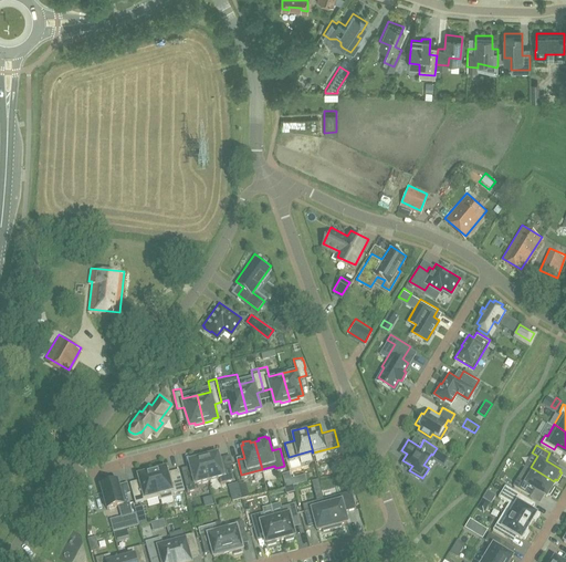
[(206,453),(201,454),(208,477),(219,475),(220,479),(234,476),(230,461),(221,464),(218,449),(215,450),(215,448),(206,450),(206,453)]
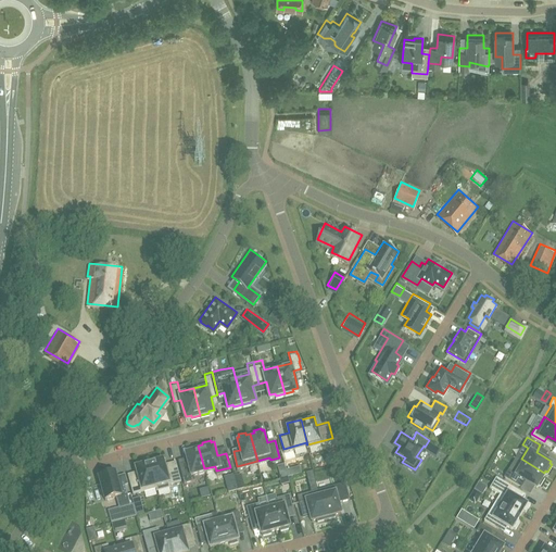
[(204,468),(198,446),(197,447),(196,443),(187,447),(188,449),(185,450),(187,458),(178,460),(184,479),(194,477),(193,472),(204,468)]
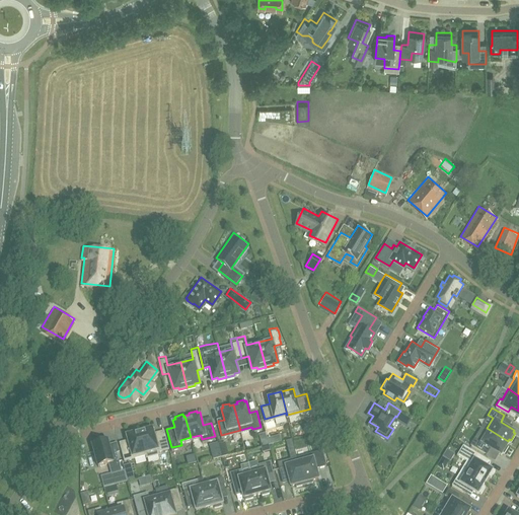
[(152,425),(138,429),(145,452),(146,454),(159,451),(158,448),(168,446),(165,431),(154,433),(152,425)]
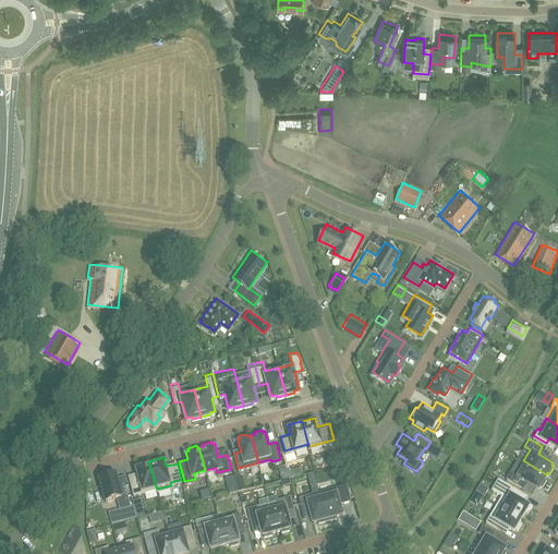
[(545,477),(546,474),(523,460),(516,472),(510,469),(506,476),(523,486),(526,480),(538,486),(540,484),(542,485),(546,478),(545,477)]
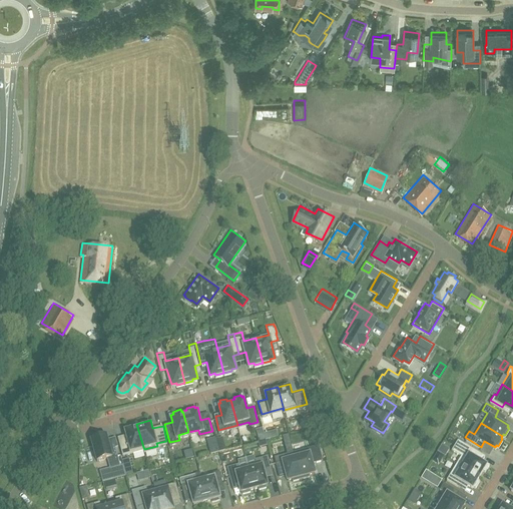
[(118,437),(122,453),(143,447),(136,424),(125,427),(127,436),(118,437)]
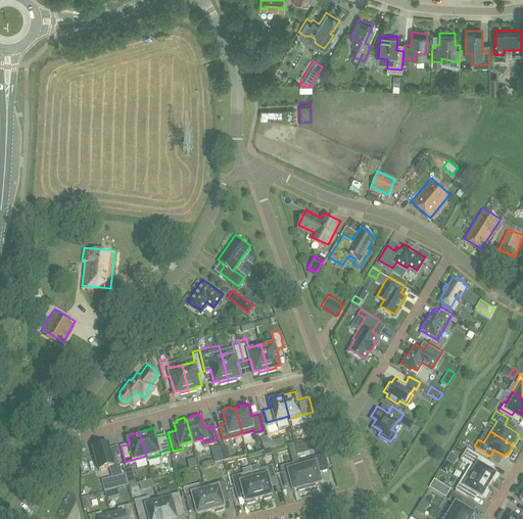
[(267,434),(260,436),(264,449),(284,444),(283,436),(268,439),(267,434)]
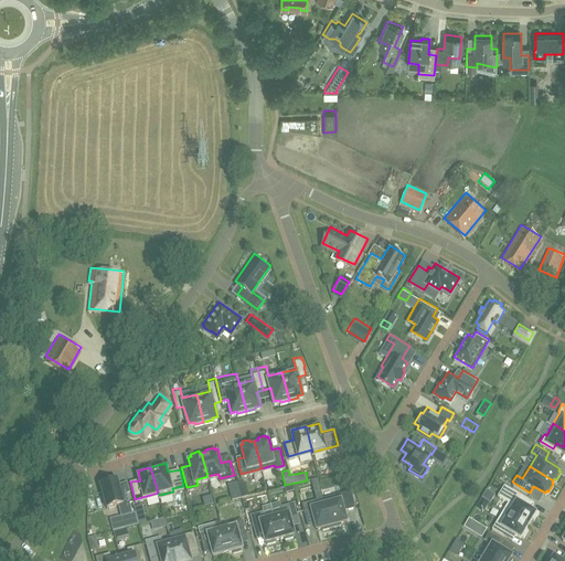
[(120,490),(117,476),(109,478),(109,476),(100,478),(102,480),(100,480),(107,505),(118,501),(121,512),(132,509),(127,488),(120,490)]
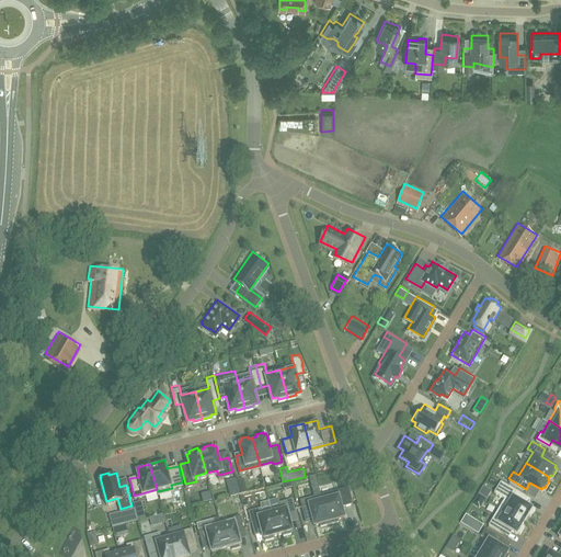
[(243,476),(226,480),(230,497),(248,492),(243,476)]
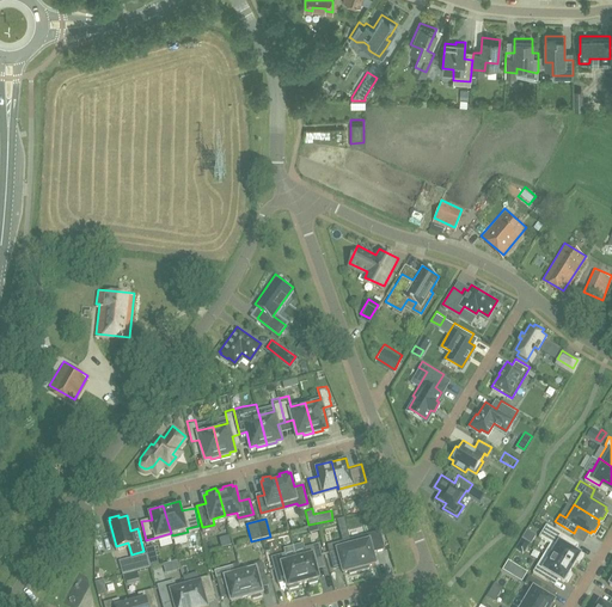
[(579,541),(546,521),(539,533),(550,540),(545,549),(571,564),(576,557),(579,559),(583,551),(575,546),(579,541)]
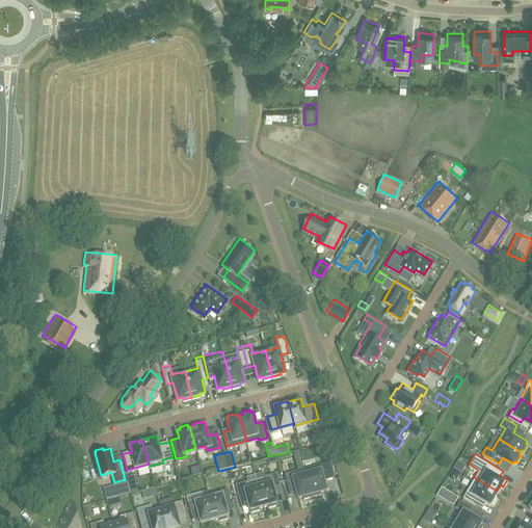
[(304,466),(312,494),(321,492),(320,490),(326,487),(323,477),(335,475),(330,458),(304,466)]
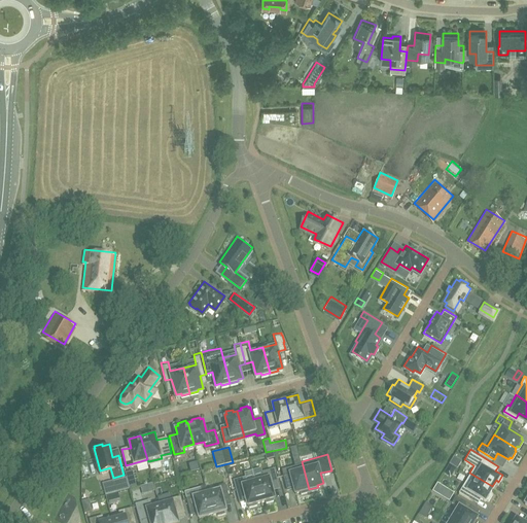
[(309,489),(302,461),(301,461),(303,467),(283,473),(286,486),(292,484),(294,486),(295,490),(301,489),(301,491),(309,489)]
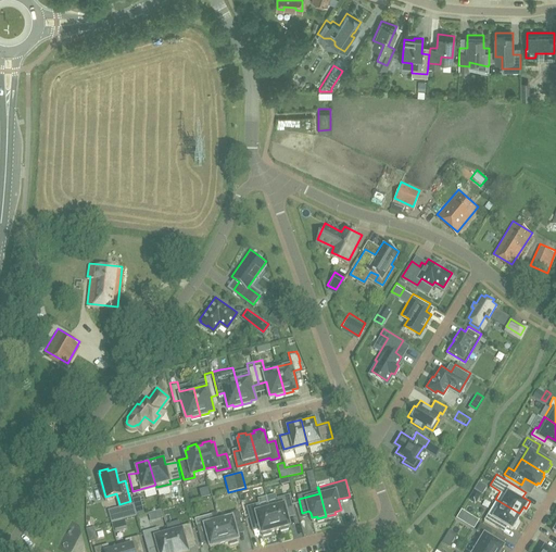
[(269,505),(275,527),(280,525),(280,527),(289,525),(288,523),(289,523),(286,507),(292,505),(289,492),(276,496),(278,503),(269,505)]
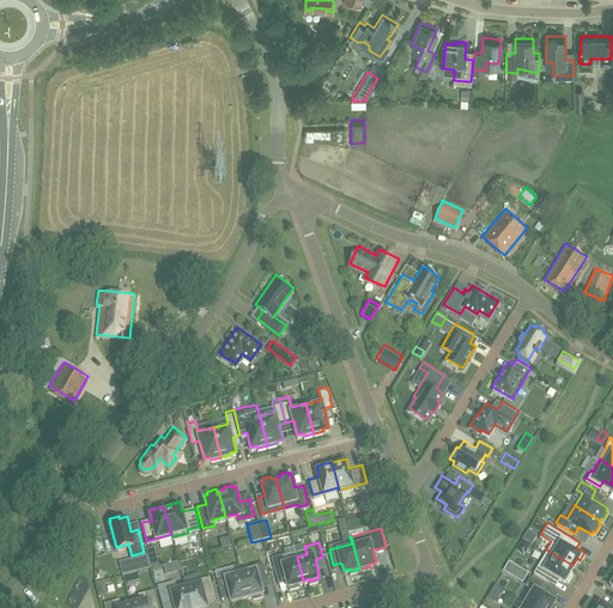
[(128,543),(116,547),(123,575),(150,567),(149,559),(146,552),(144,552),(132,555),(128,543)]
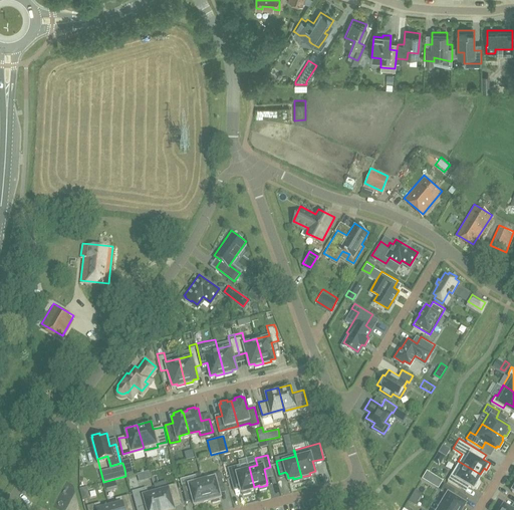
[(480,474),(458,461),(448,478),(460,485),(463,480),(473,486),(474,485),(476,486),(481,480),(478,478),(480,474)]
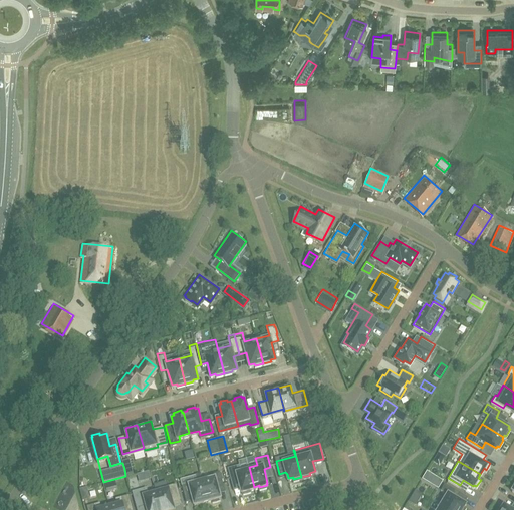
[(251,488),(254,487),(249,467),(249,464),(240,466),(239,462),(228,465),(231,478),(238,476),(241,490),(243,490),(243,492),(251,489),(251,488)]
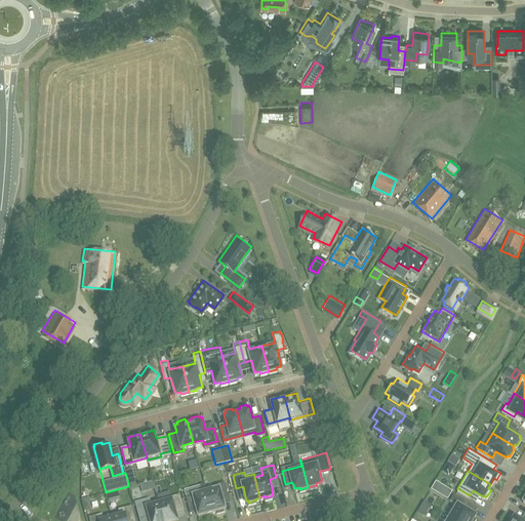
[(136,482),(134,474),(127,476),(129,483),(136,482)]
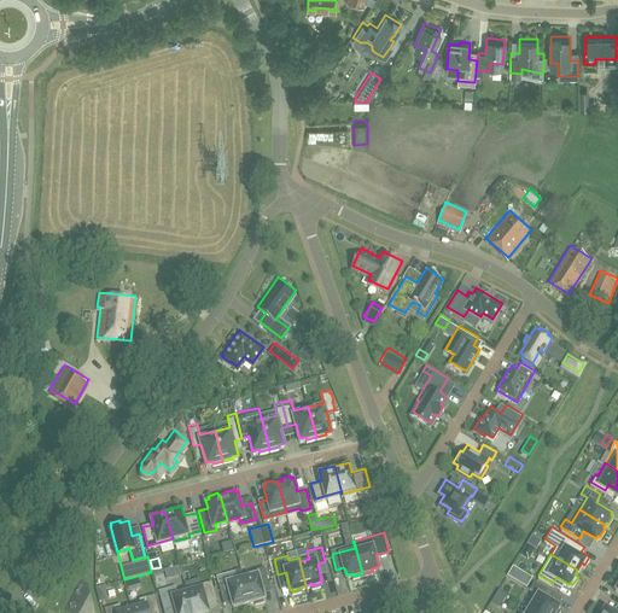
[(523,568),(512,562),(507,571),(517,577),(523,568)]
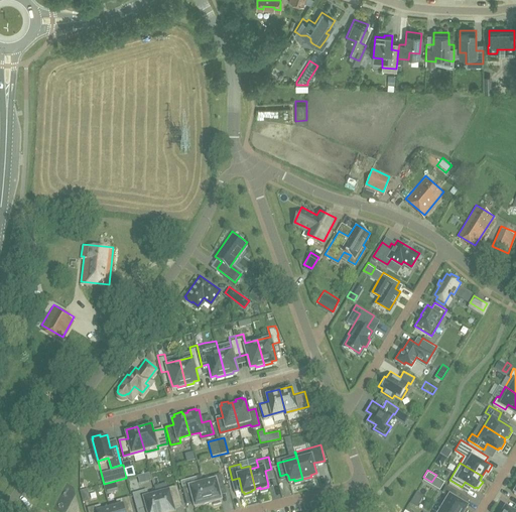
[(211,500),(212,502),(219,500),(219,498),(221,497),(218,487),(225,485),(221,471),(210,474),(211,478),(204,480),(203,480),(208,501),(211,500)]
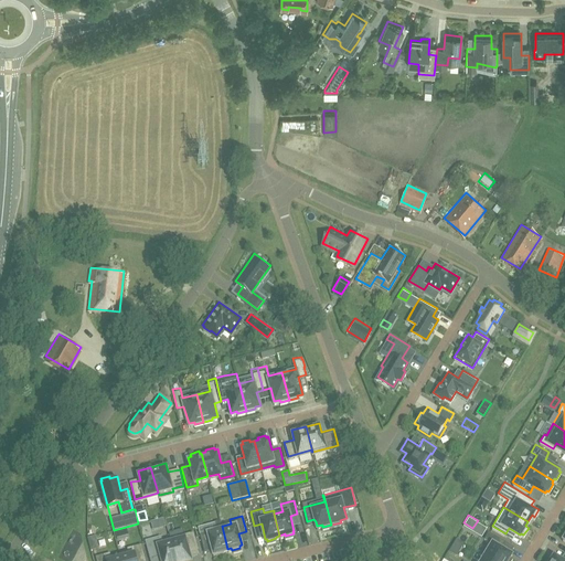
[(163,517),(151,520),(152,529),(166,526),(163,517)]
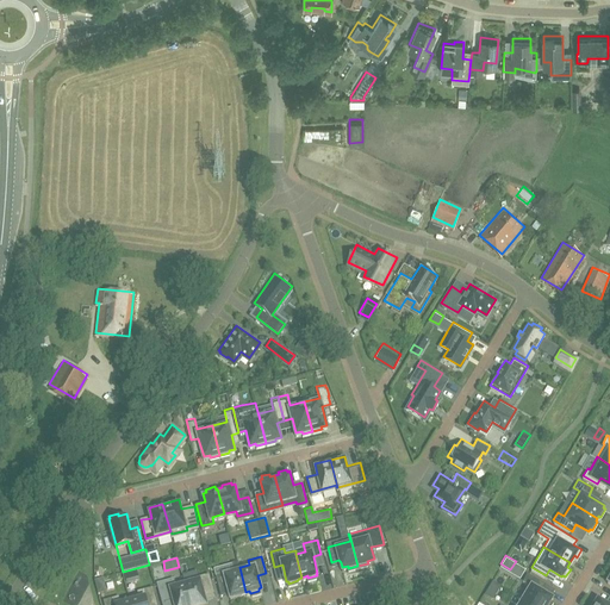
[(246,592),(240,567),(241,567),(238,557),(231,560),(234,568),(217,573),(222,591),(230,588),(231,596),(246,592)]
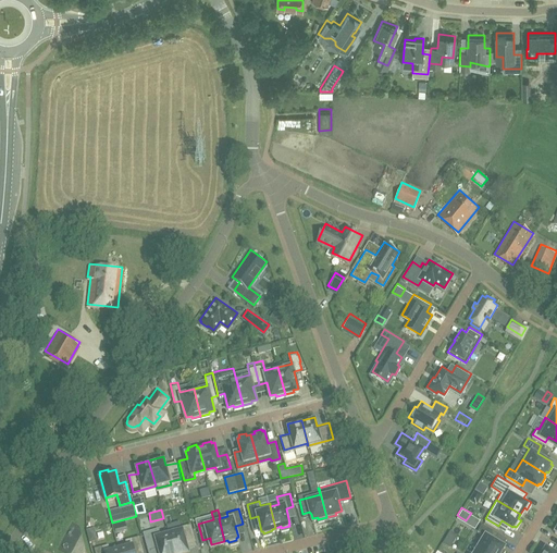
[(169,531),(174,552),(186,552),(186,551),(188,551),(186,542),(196,539),(190,521),(181,525),(182,528),(169,531)]
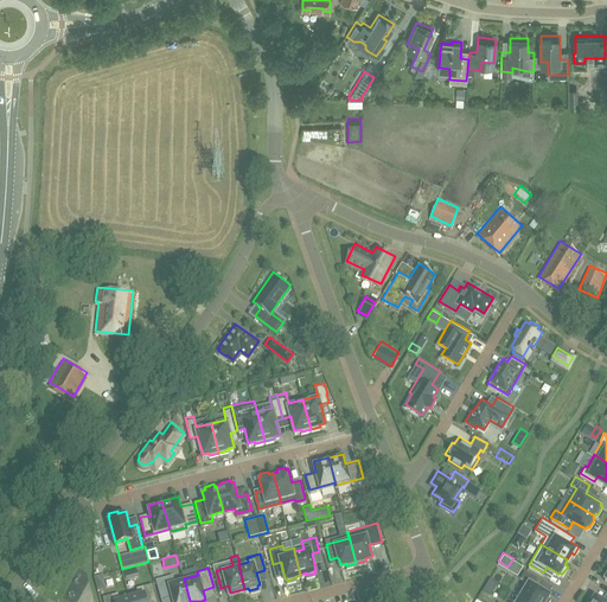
[(542,578),(525,568),(521,576),(525,578),(517,591),(521,593),(535,601),(544,601),(547,601),(551,596),(549,595),(550,593),(538,586),(542,578)]
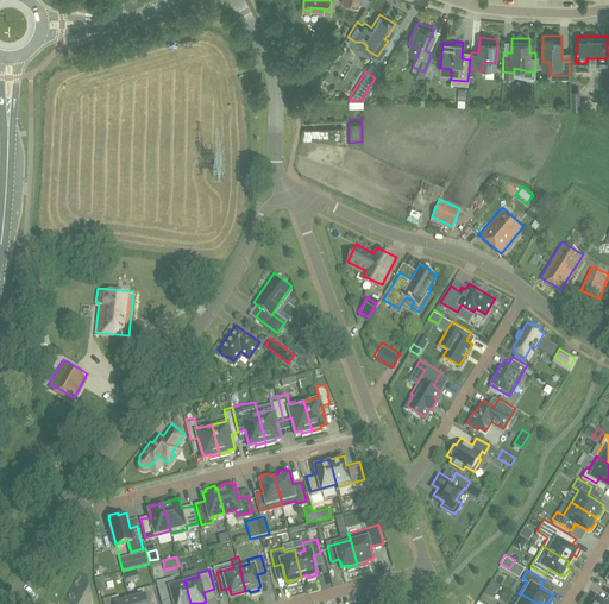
[(190,603),(184,580),(176,583),(174,574),(157,579),(162,598),(173,595),(175,603),(190,603)]
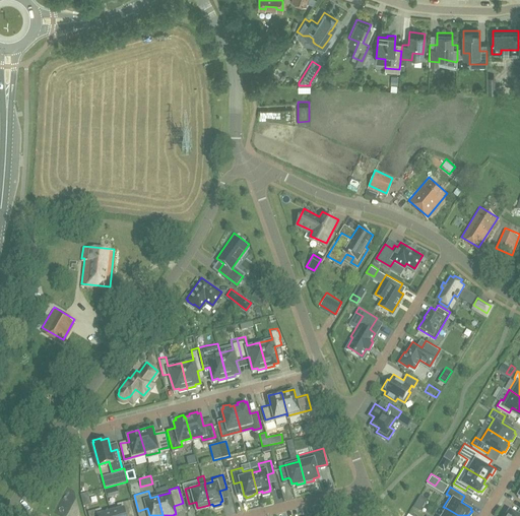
[(111,510),(112,515),(126,515),(125,513),(134,511),(130,498),(117,501),(119,507),(111,510)]
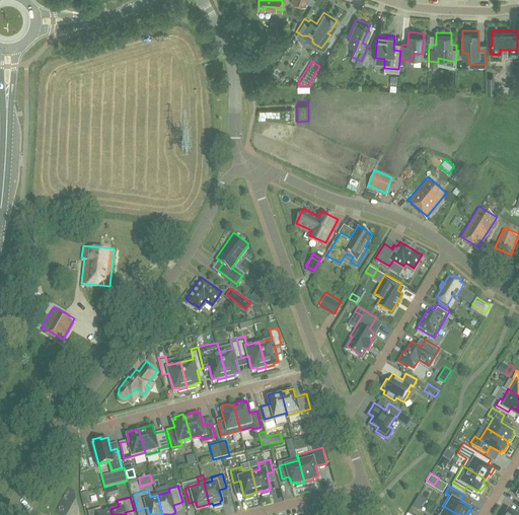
[(112,514),(110,509),(102,511),(101,505),(88,508),(89,514),(112,514)]
